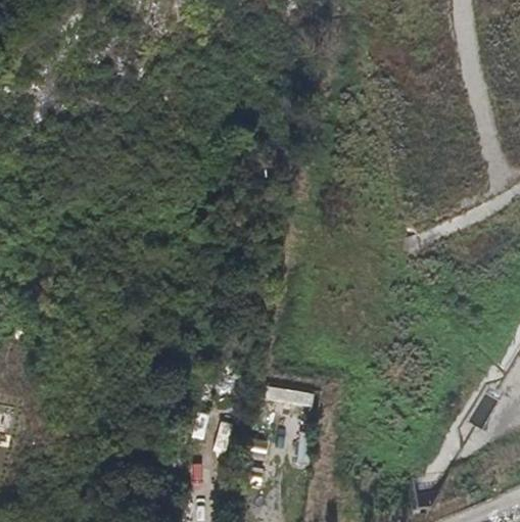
[(265,401),(315,407),(317,393),(266,387),(265,401)]
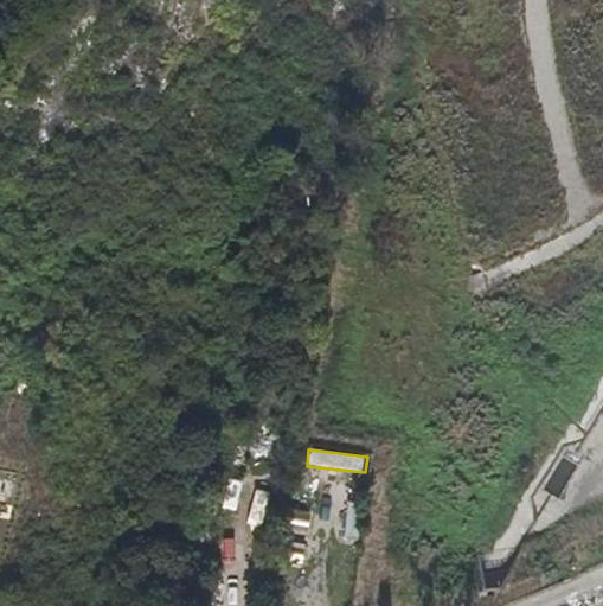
[(566,457),(550,490),(566,498),(583,465),(566,457)]
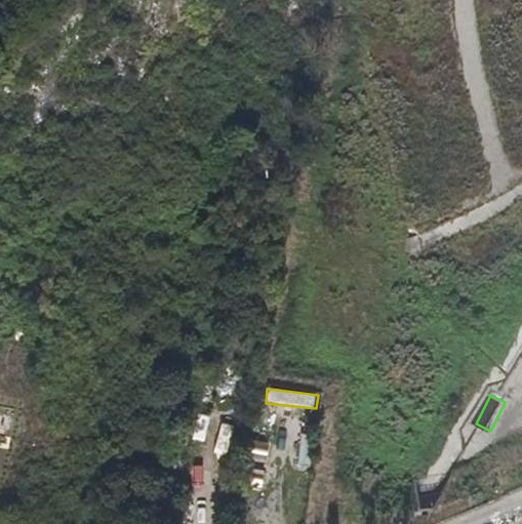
[(218,413),(217,443),(231,444),(232,413),(218,413)]
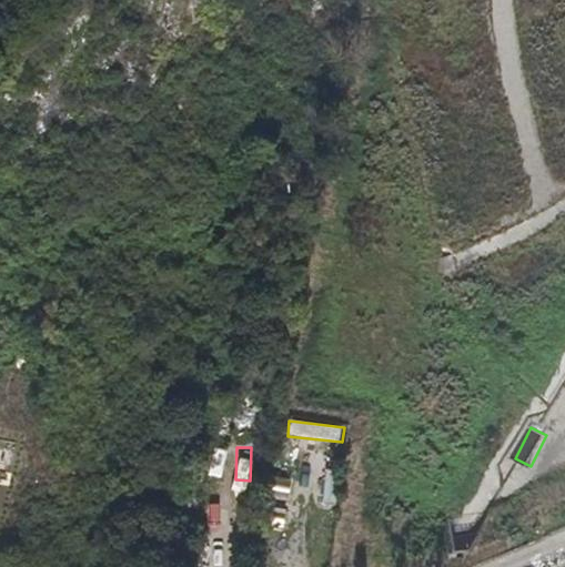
[(207,471),(205,503),(219,504),(221,471),(207,471)]
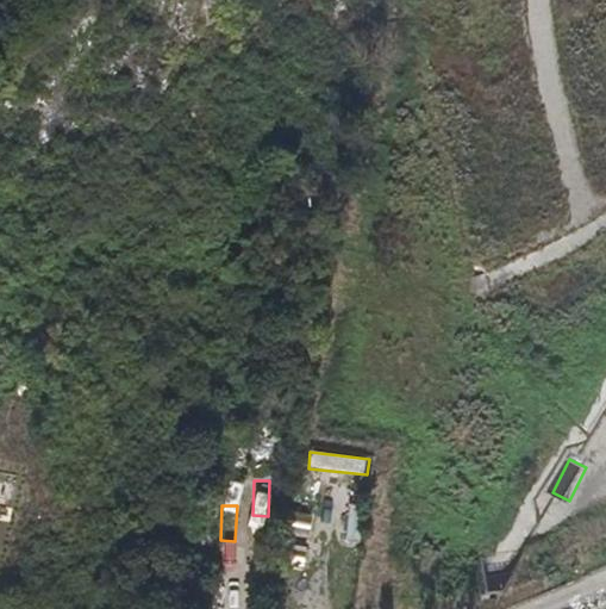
[(351,505),(348,539),(361,540),(363,507),(351,505)]
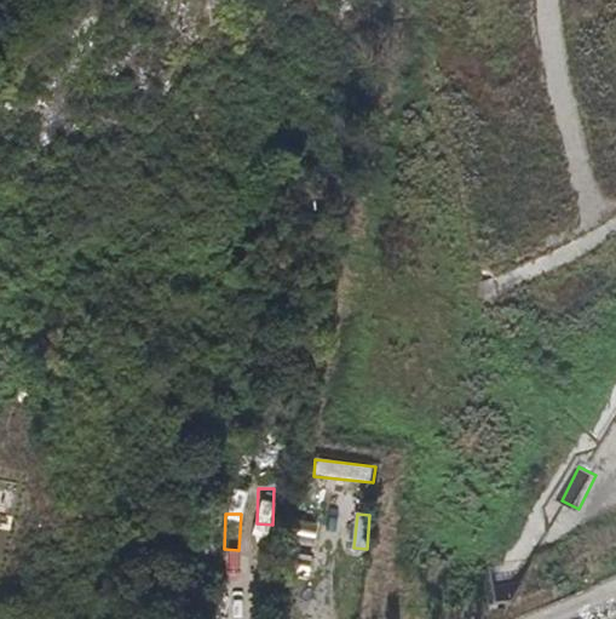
[(295,522),(294,545),(316,545),(317,523),(295,522)]
